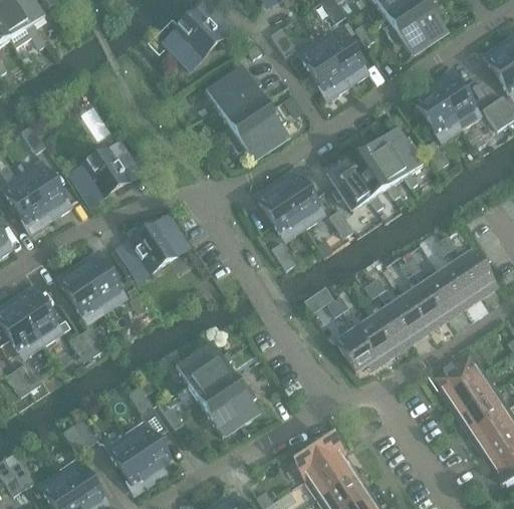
[(26,28),(7,0),(0,0),(0,25),(9,40),(26,28)]
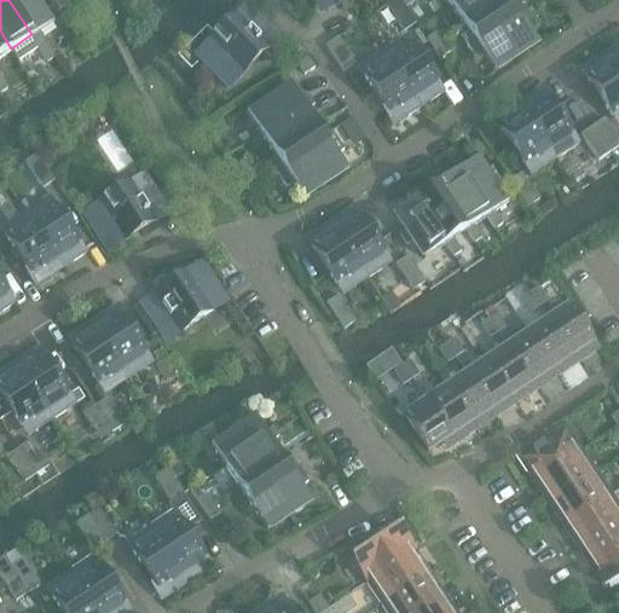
[(53,21),(40,0),(9,0),(32,34),(47,59),(56,53),(40,29),(53,21)]
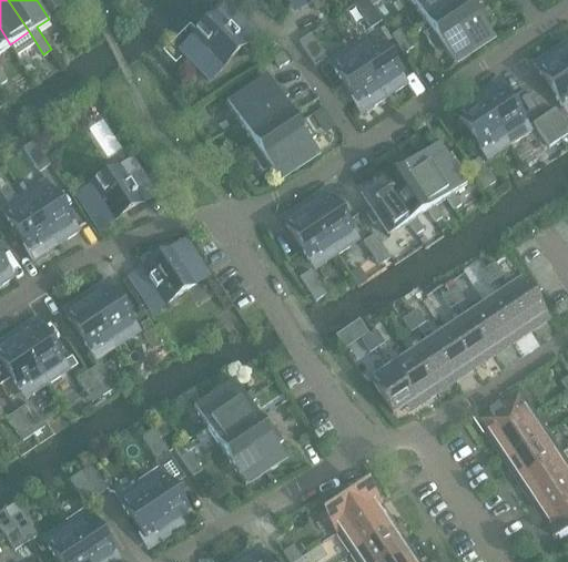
[(46,0),(52,10),(60,3),(58,0),(46,0)]
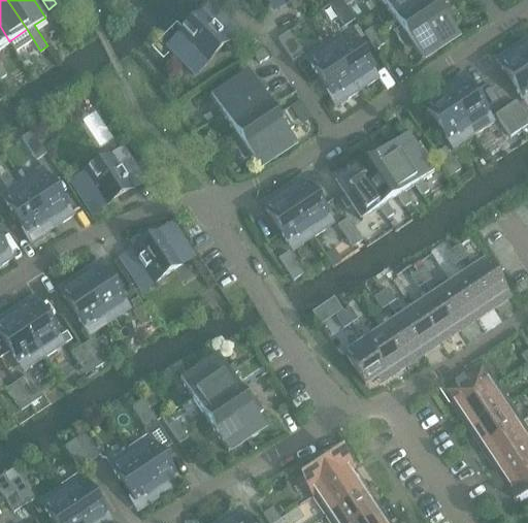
[(355,17),(343,0),(330,0),(329,1),(344,24),(355,17)]
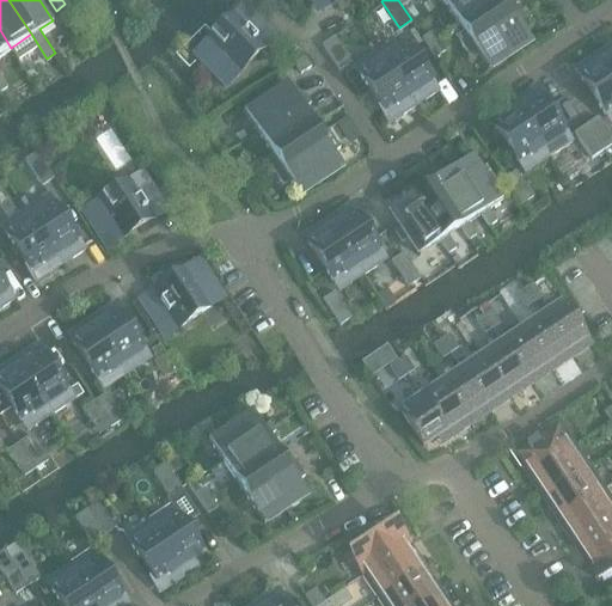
[(482,10),(496,0),(452,0),(446,4),(460,24),(482,10)]
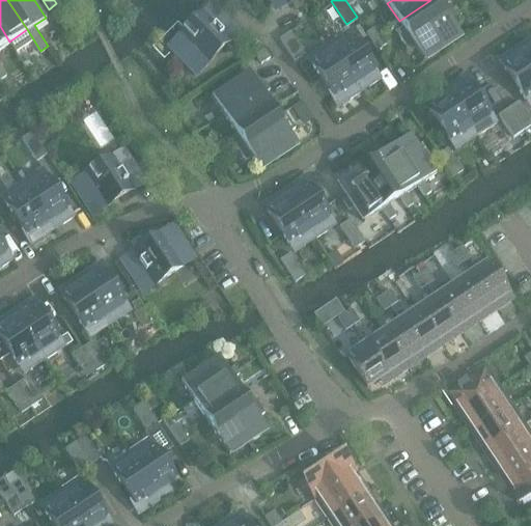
[(460,33),(439,0),(430,0),(418,8),(442,46),(460,33)]
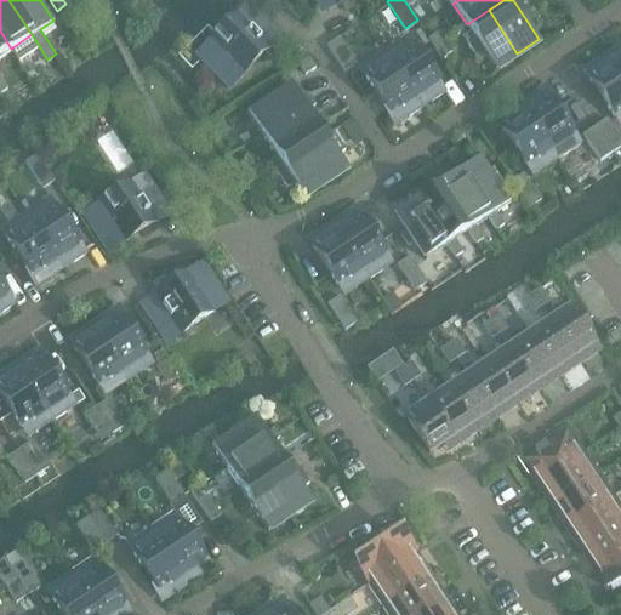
[(266,40),(275,29),(248,1),(217,32),(221,35),(201,55),(231,84),(269,44),(266,40)]
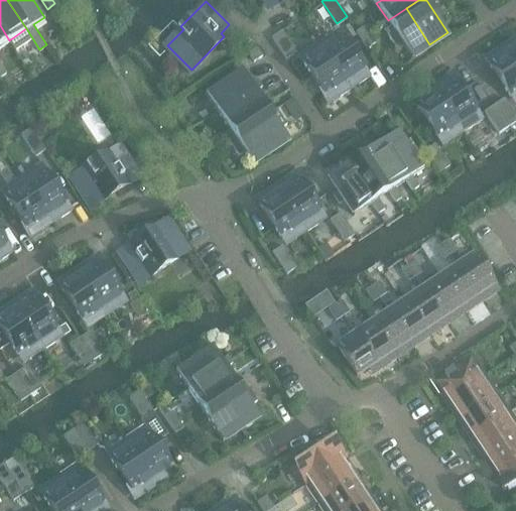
[(429,44),(406,8),(388,20),(391,24),(387,26),(389,31),(388,32),(398,48),(403,44),(411,56),(429,44)]
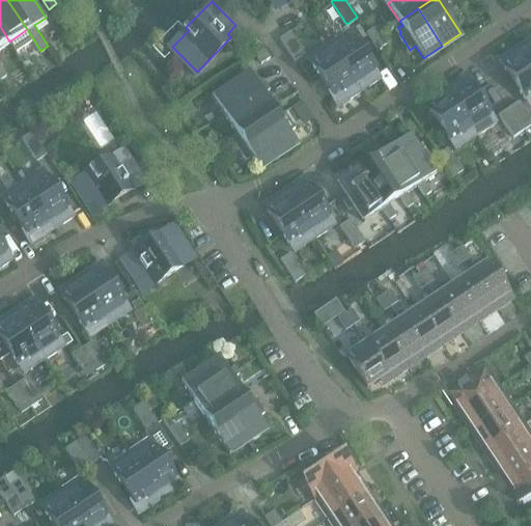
[(366,30),(371,39),(381,33),(374,25),(366,30)]
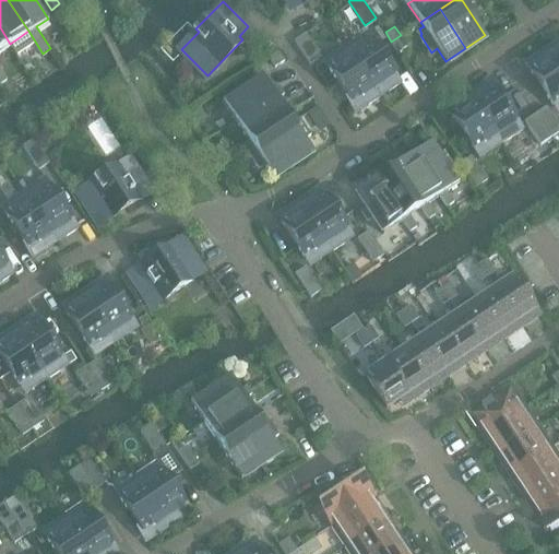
[(0,49),(10,44),(0,27),(0,49)]
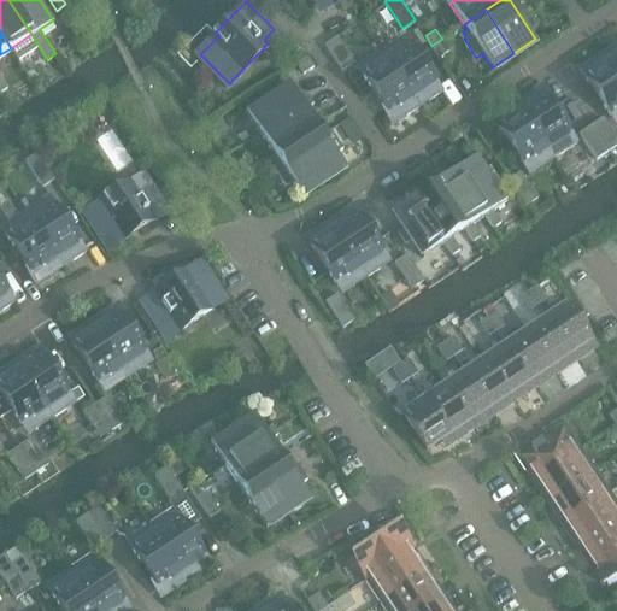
[(354,60),(336,34),(324,42),(342,68),(354,60)]
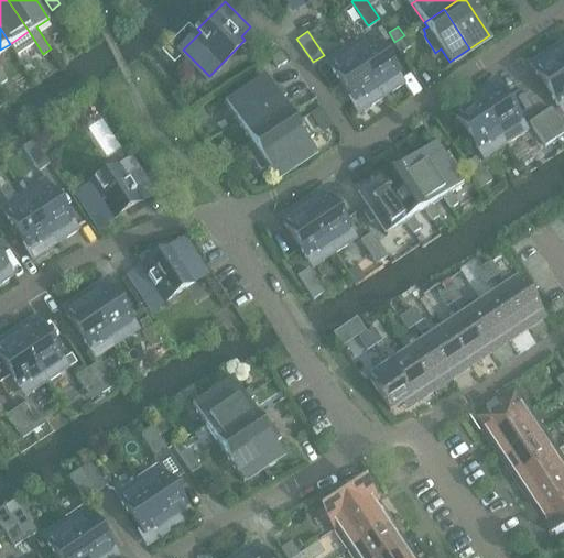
[(404,81),(373,35),(353,51),(378,88),(388,81),(392,88),(404,81)]
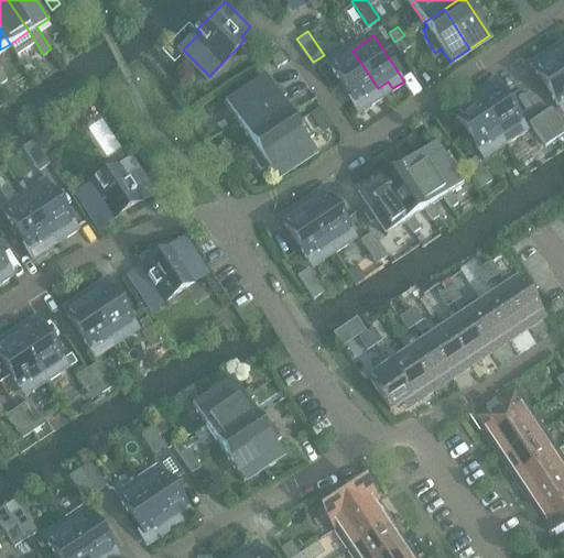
[(410,44),(404,35),(394,42),(400,51),(410,44)]
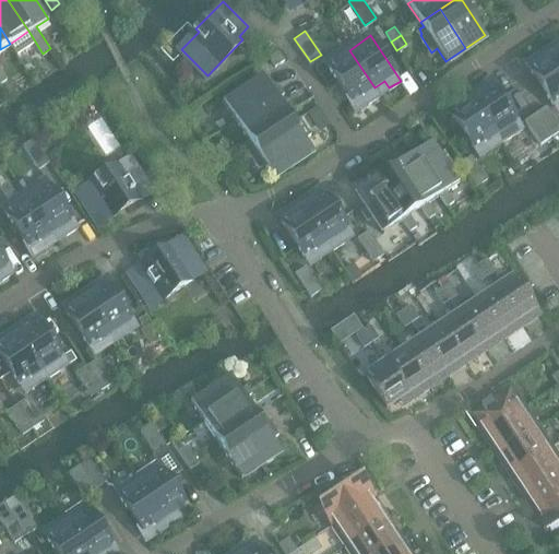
[(558,42),(557,38),(545,46),(549,52),(558,66),(558,42)]
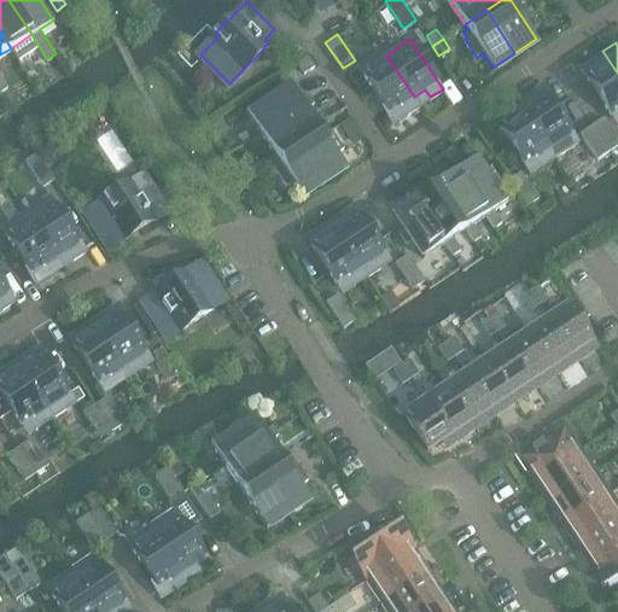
[(314,64),(308,54),(297,60),(303,71),(314,64)]
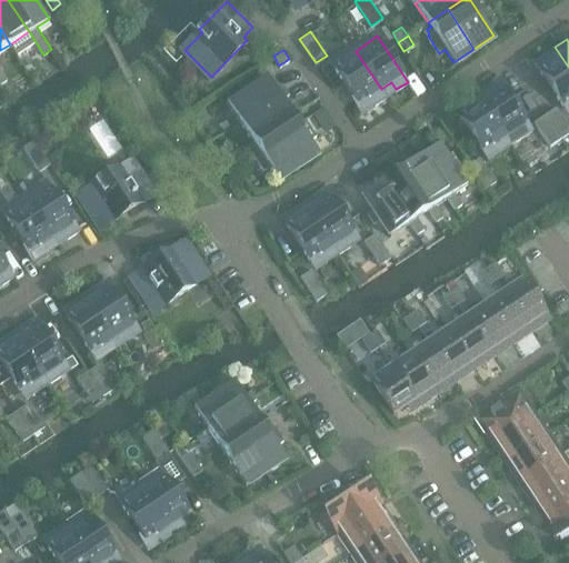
[(381,89),(356,51),(332,67),(359,104),(370,97),(375,103),(386,96),(381,89)]
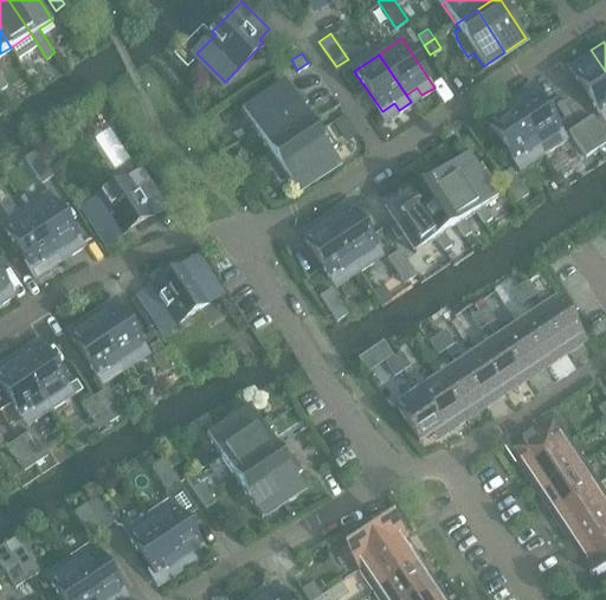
[(600,113),(605,108),(605,71),(595,57),(585,64),(581,57),(568,65),(600,113)]
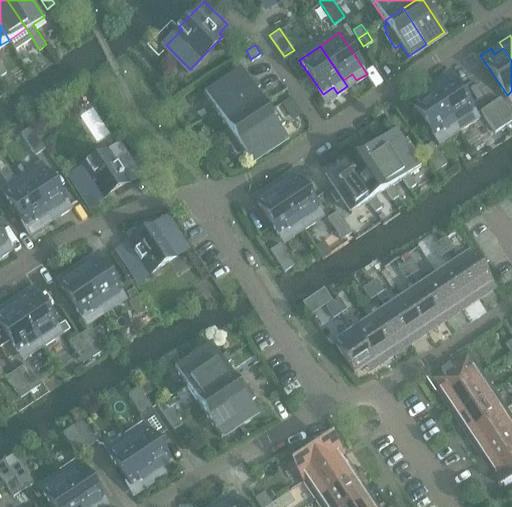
[(215,108),(257,80),(255,76),(249,80),(240,66),(203,91),(215,108)]
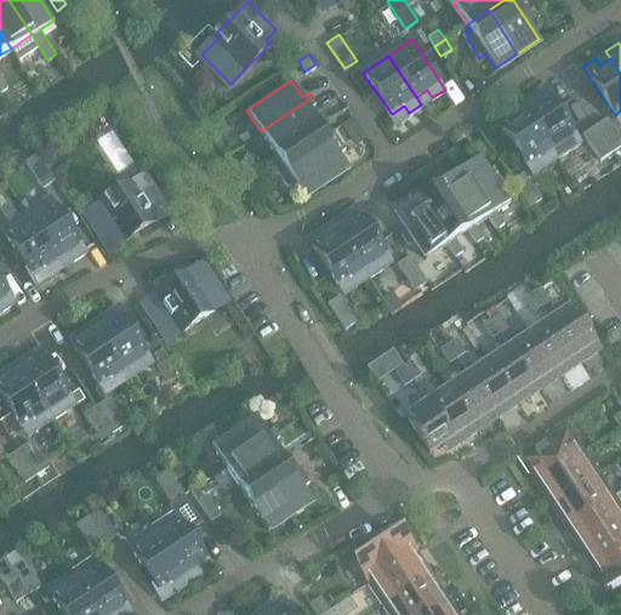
[(576,134),(547,91),(535,100),(531,92),(519,100),(523,107),(552,149),(576,134)]
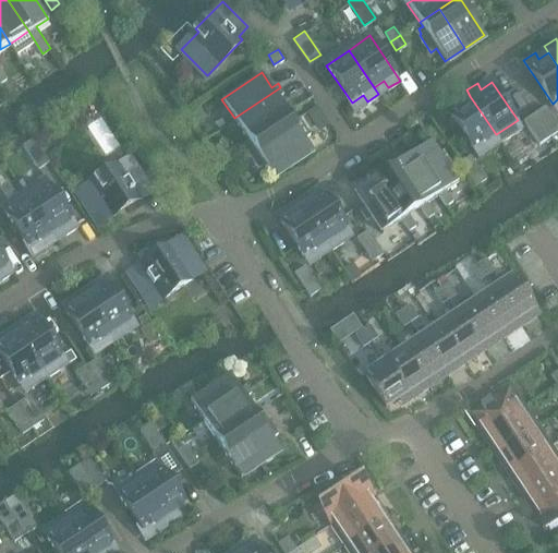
[(246,136),(266,123),(293,106),(290,101),(283,106),(277,96),(283,92),(280,87),(234,118),(246,136)]
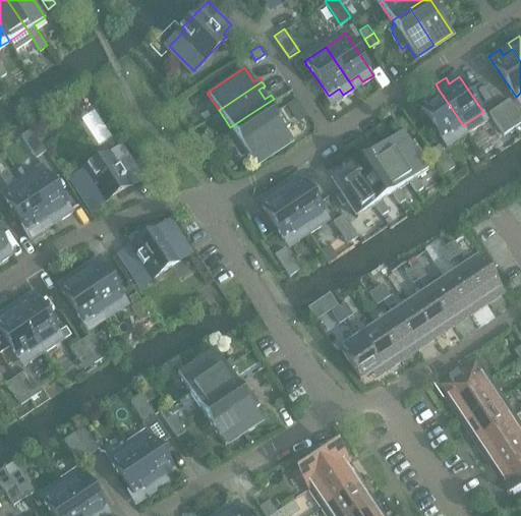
[(463,125),(439,90),(419,103),(443,138),(463,125)]
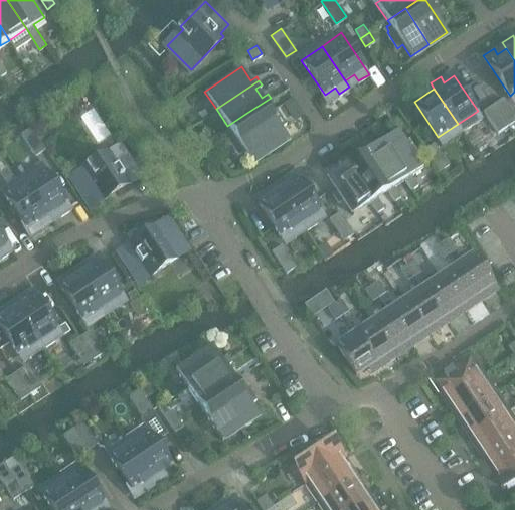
[(514,119),(514,113),(503,96),(493,103),(508,124),(514,119)]
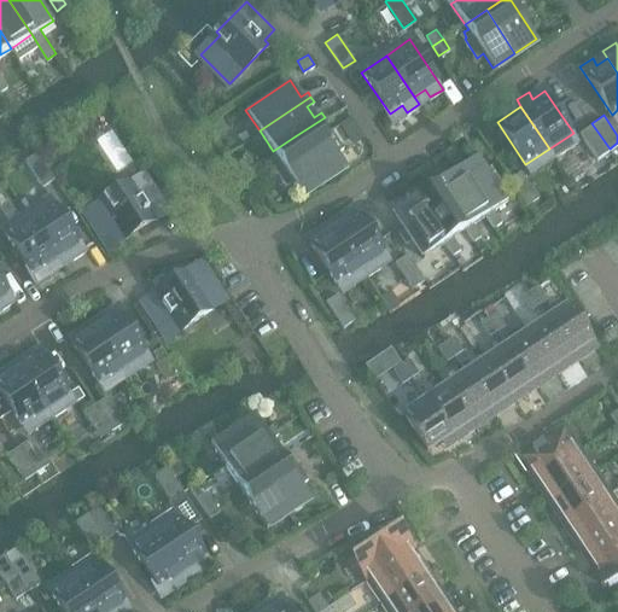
[(337,151),(343,146),(331,128),(324,132),(320,127),(327,122),(325,117),(295,137),(324,179),(345,165),(337,151)]
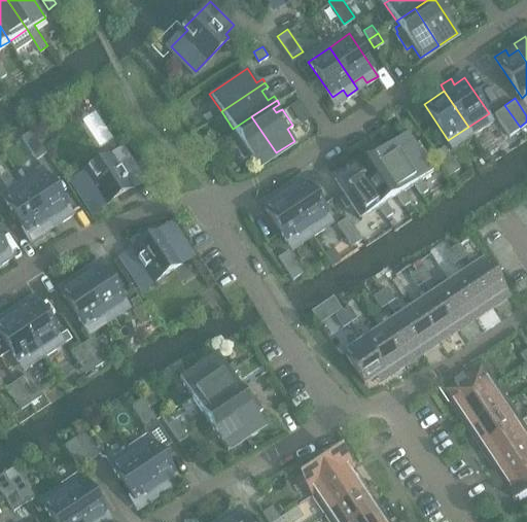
[(520,127),(504,105),(494,111),(510,134),(520,127)]
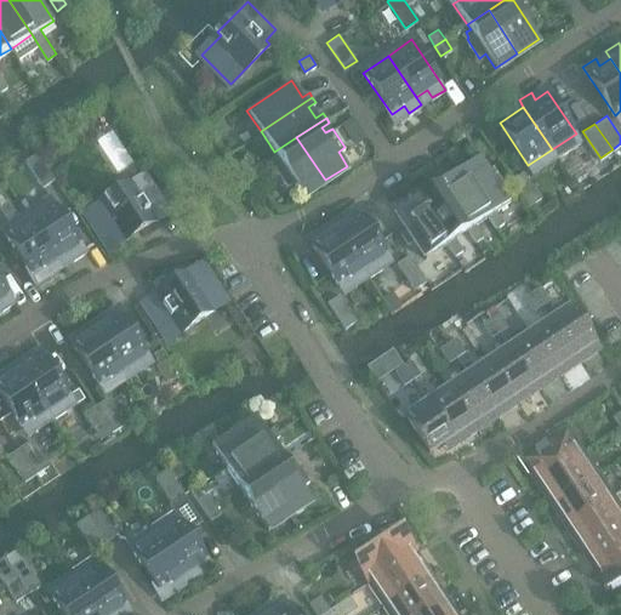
[(325,180),(296,137),(274,152),(278,157),(273,160),(277,164),(274,165),(288,184),(294,180),(303,194),(325,180)]
